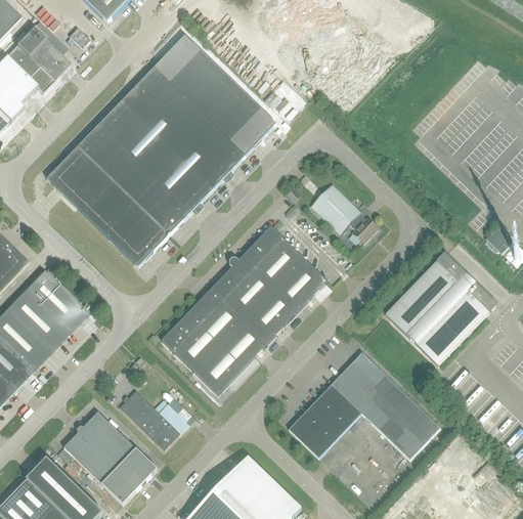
[(0,36),(20,15),(4,0),(0,0),(0,36)]
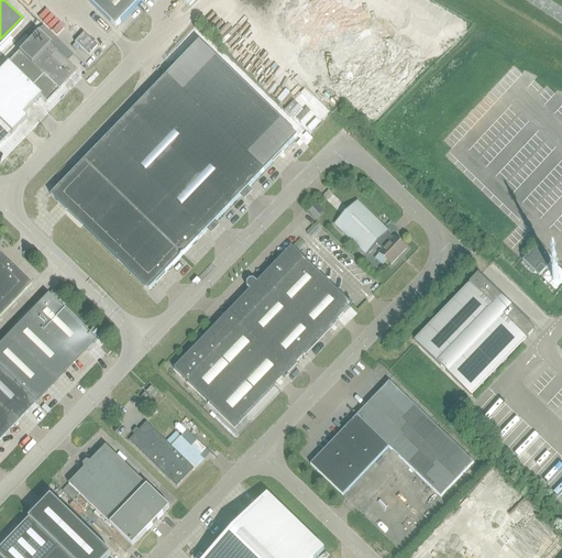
[(91,0),(114,22),(135,0),(187,0),(188,1),(189,0),(91,0)]
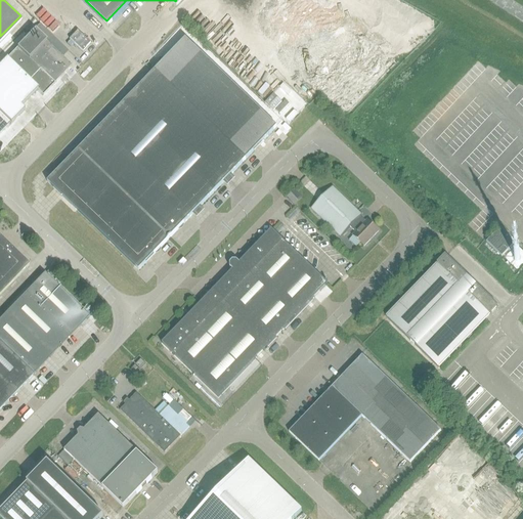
[(19,102),(36,86),(41,91),(71,60),(34,26),(5,54),(0,59),(0,111),(8,119),(8,120),(9,121),(24,106),(19,102)]
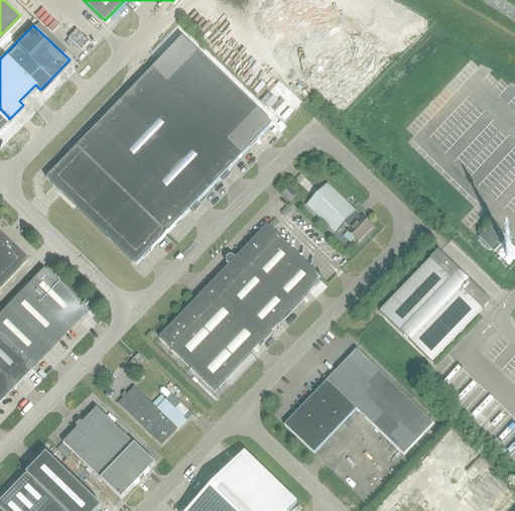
[(45,174),(136,261),(272,120),(181,33),(45,174)]
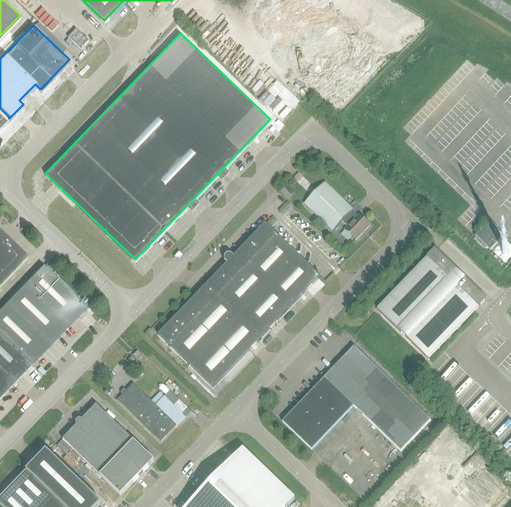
[(83,40),(90,44),(93,37),(87,34),(83,40)]
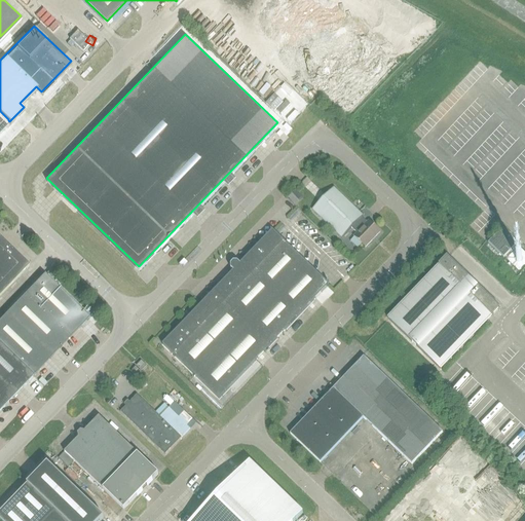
[(74,50),(81,56),(87,47),(80,42),(74,50)]
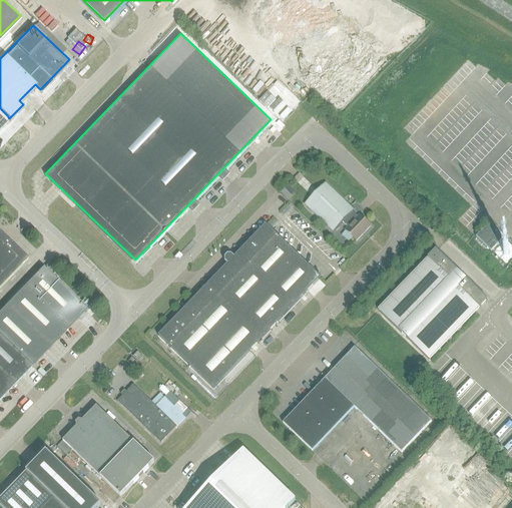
[(288,101),(294,93),(286,87),(283,92),(287,95),(285,98),(288,101)]
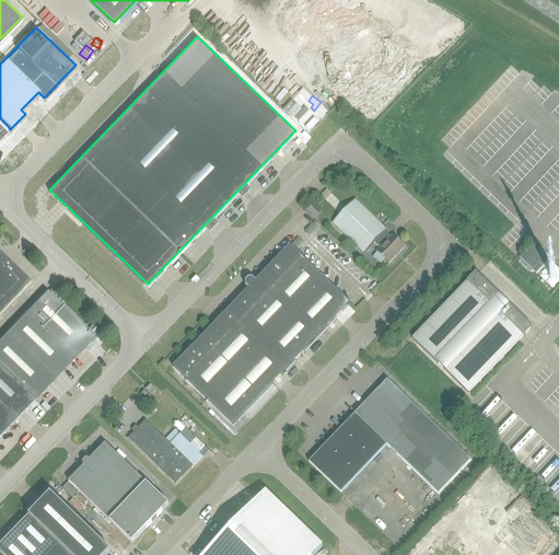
[(312,122),(310,113),(303,115),(305,124),(312,122)]
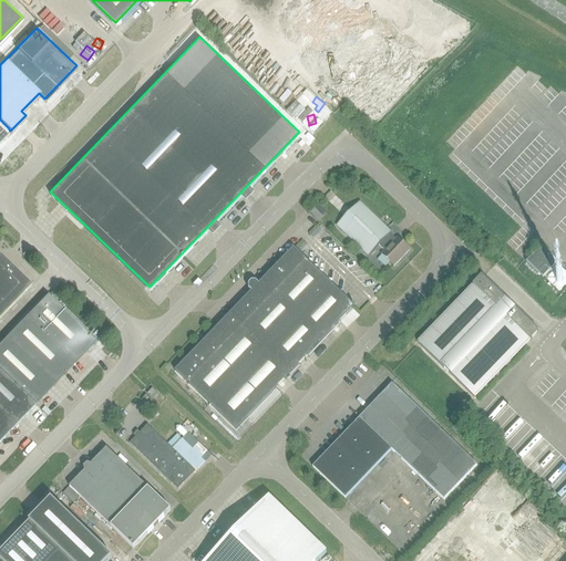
[(0,137),(9,130),(9,128),(0,120),(0,137)]
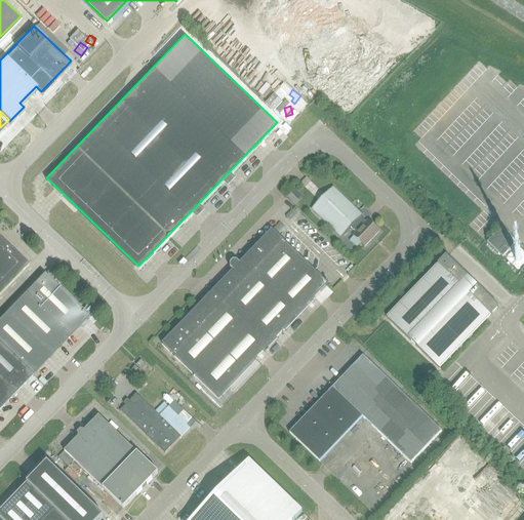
[(360,212),(361,210),(331,183),(311,204),(339,232),(349,223),(354,228),(352,231),(363,241),(377,227),(366,215),(365,217),(360,212)]
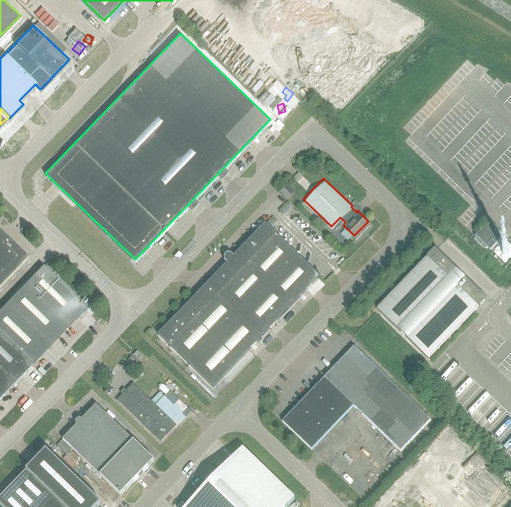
[(287,181),(281,187),(288,194),(289,193),(289,192),(291,189),(293,190),(294,188),(287,181)]
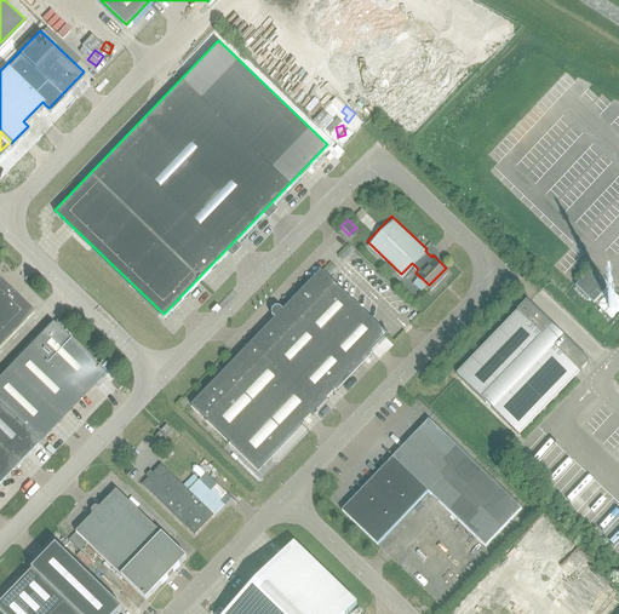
[(592,297),(609,280),(591,263),(574,280),(592,297)]
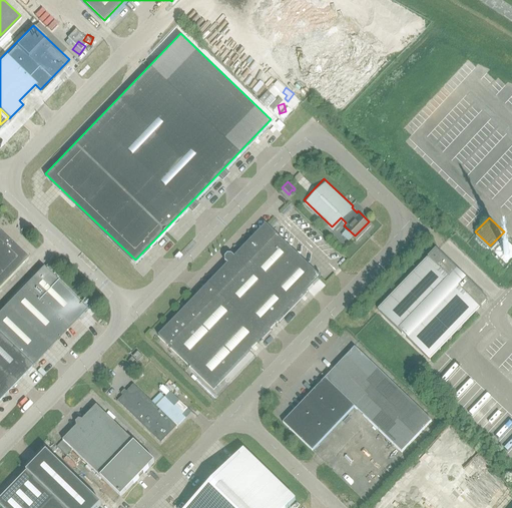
[(158,332),(169,343),(212,384),(235,360),(320,273),(265,220),(233,252),(230,250),(226,250),(224,254),(224,258),(226,260),(158,332)]
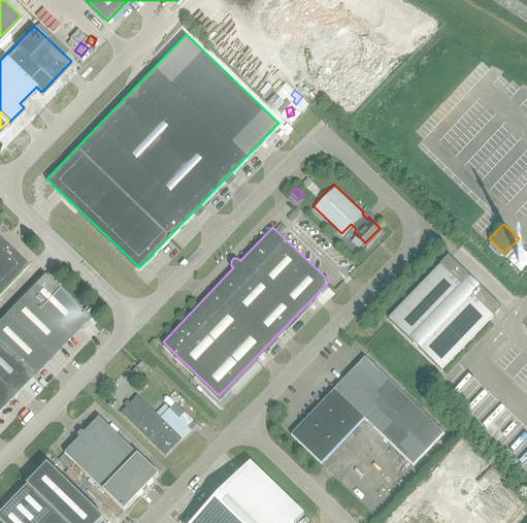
[(0,292),(28,263),(0,235),(0,292)]
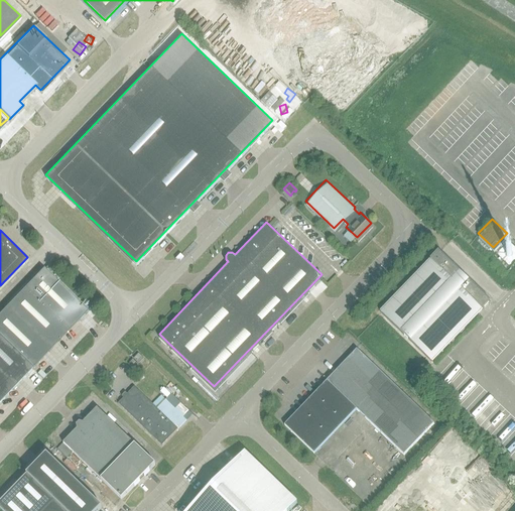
[(482,305),(490,297),(437,247),(429,255),(379,307),(430,357),(481,305),(482,305)]
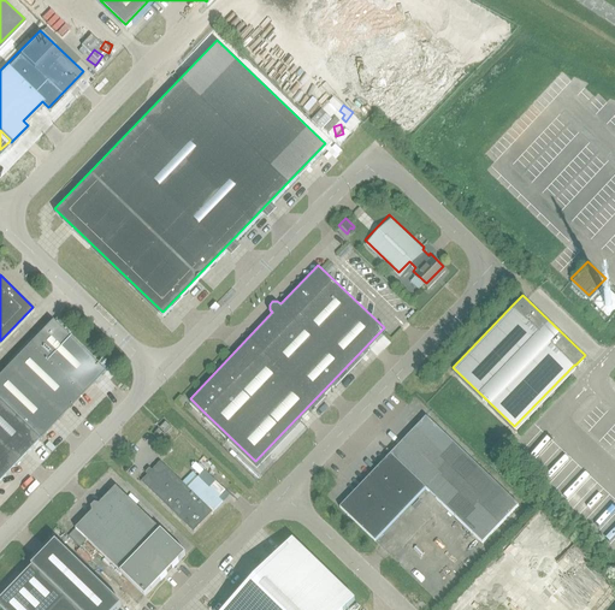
[(63,318),(57,312),(52,317),(58,321),(63,318)]
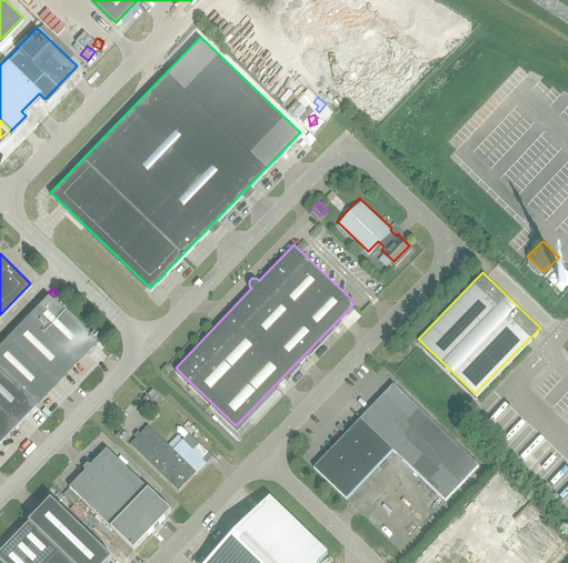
[(47,291),(0,340),(0,436),(96,339),(47,291)]
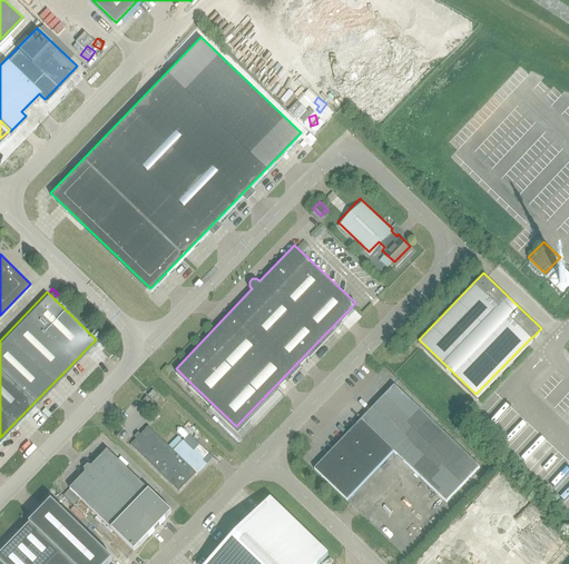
[(393,381),(313,464),(346,496),(393,447),(445,497),(479,462),(393,381)]
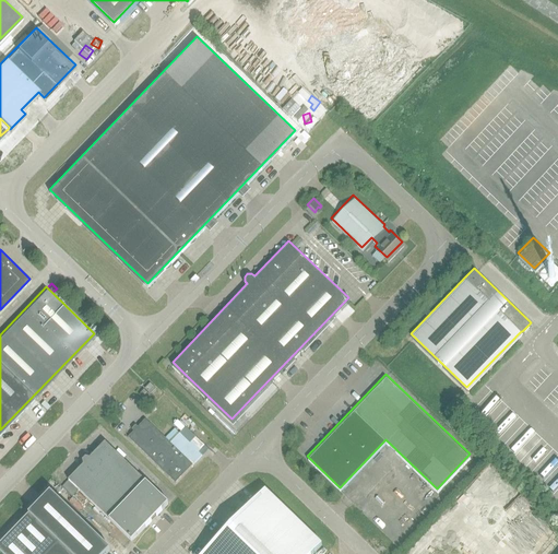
[(151,389),(155,384),(150,379),(145,384),(151,389)]
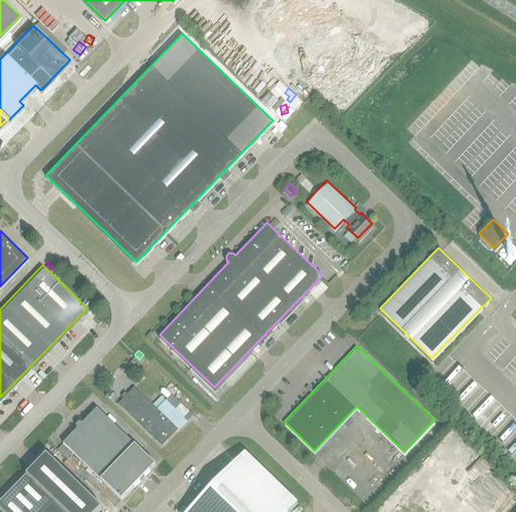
[(137,361),(132,355),(128,360),(133,366),(137,361)]
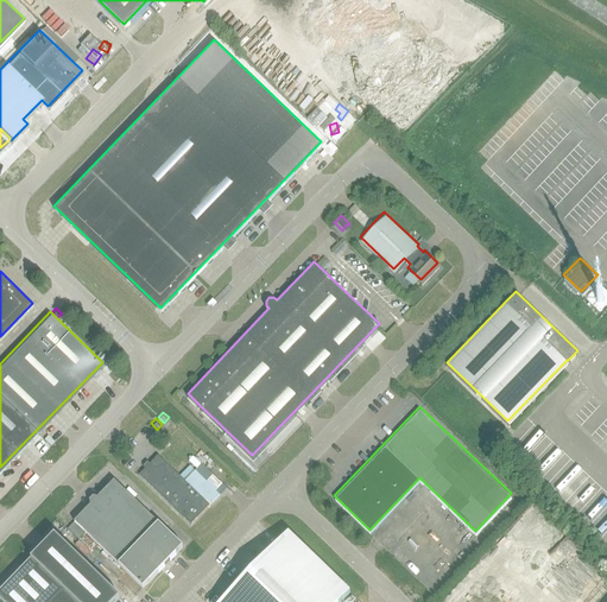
[(143,461),(145,463),(138,470),(190,520),(209,500),(157,450),(149,458),(146,456),(143,461)]
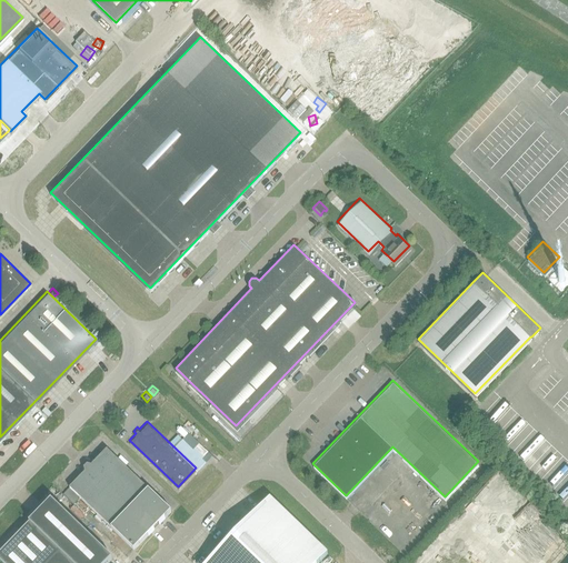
[(72,501),(80,493),(133,544),(170,506),(106,444),(91,461),(87,460),(83,463),(85,468),(61,491),(72,501)]
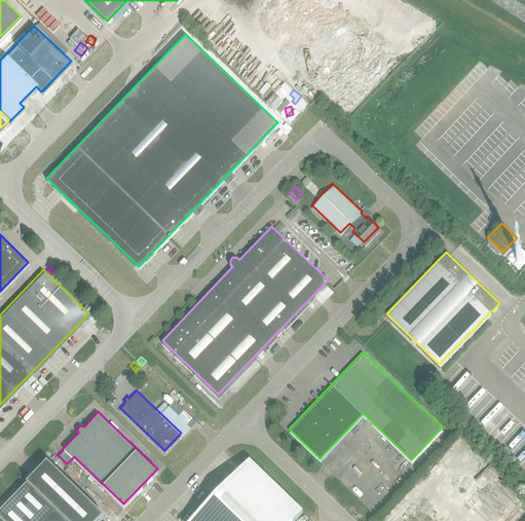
[(290,520),(302,509),(249,456),(186,520),(290,520)]
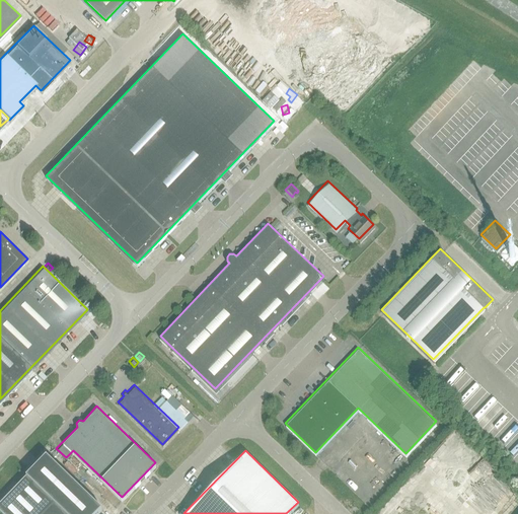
[(93,513),(101,506),(46,453),(0,500),(0,507),(7,513),(93,513)]
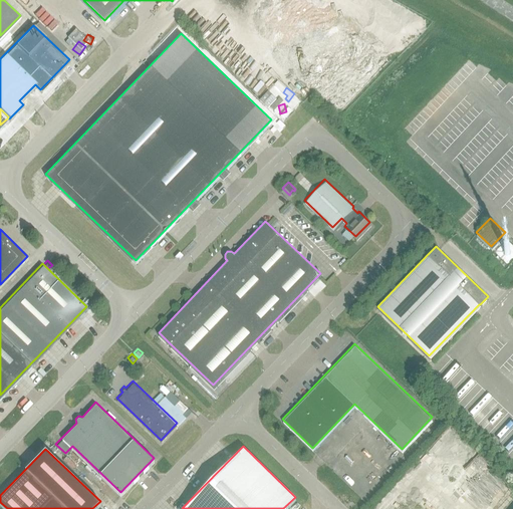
[(352,478),(349,481),(360,491),(378,473),(363,459),(348,474),(352,478)]
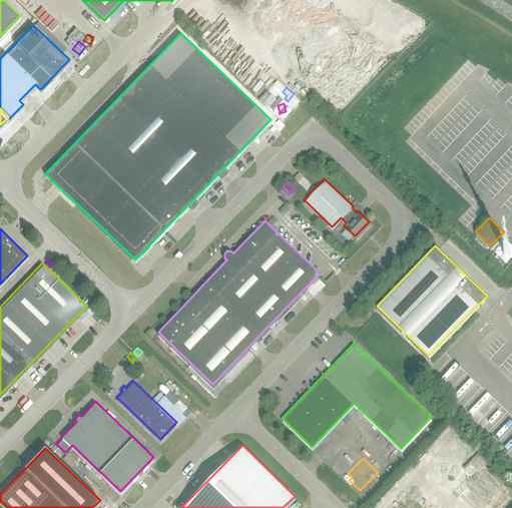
[(450,477),(446,481),(472,507),(481,507),(489,502),(493,506),(499,500),(490,490),(492,488),(486,482),(479,490),(456,466),(447,474),(450,477)]
